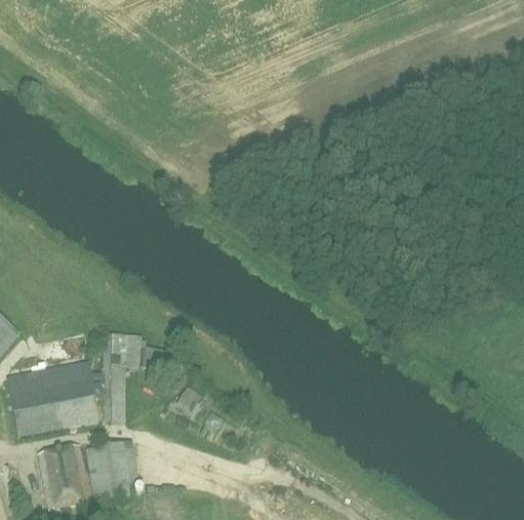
[(0,354),(18,330),(0,315),(0,354)]
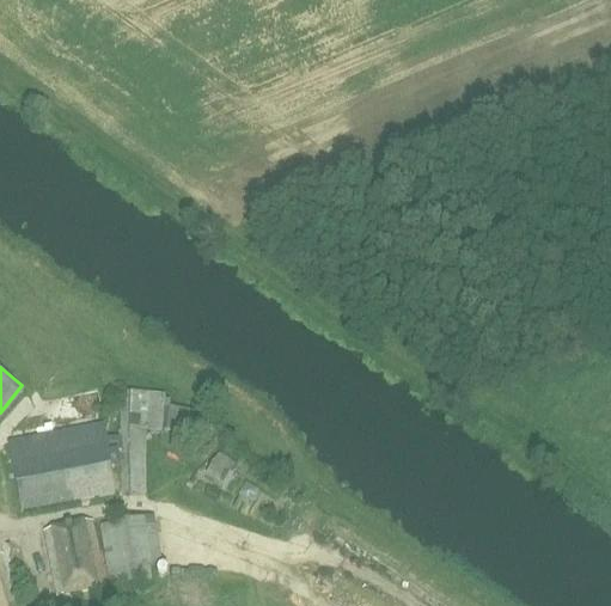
[(190,430),(197,410),(164,401),(163,391),(120,389),(121,433),(105,435),(102,420),(10,436),(22,507),(115,489),(110,460),(121,459),(121,485),(147,485),(145,424),(165,424),(190,430)]
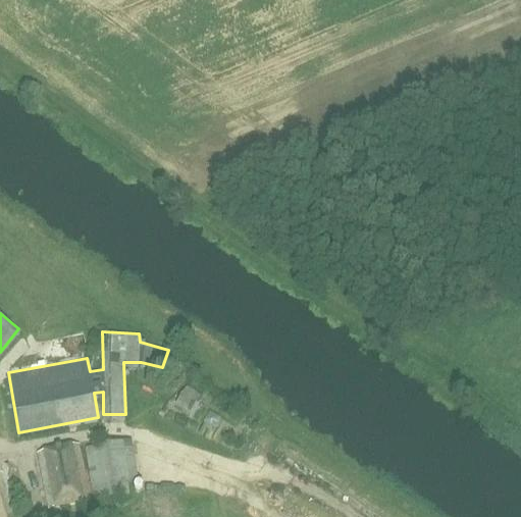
[(230,443),(241,424),(217,411),(207,428),(230,443)]
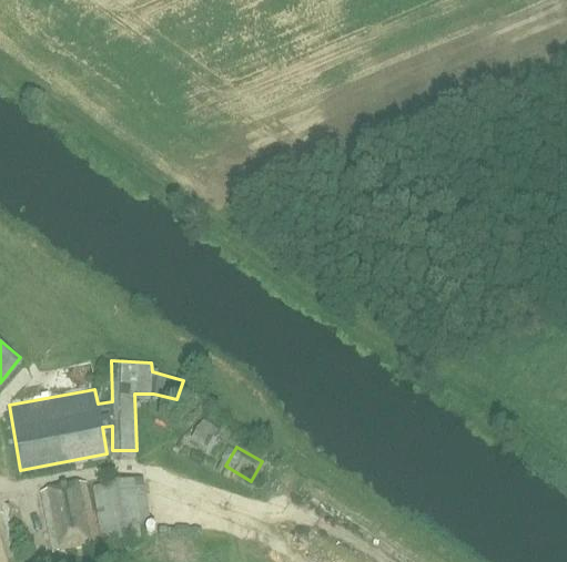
[(105,481),(111,530),(154,524),(148,476),(105,481)]
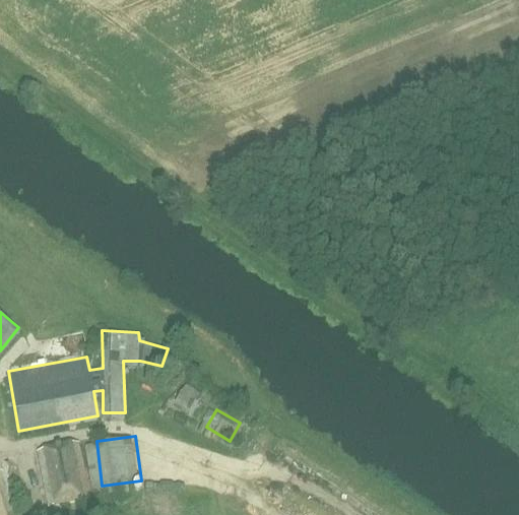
[(49,504),(89,496),(79,440),(38,448),(49,504)]
